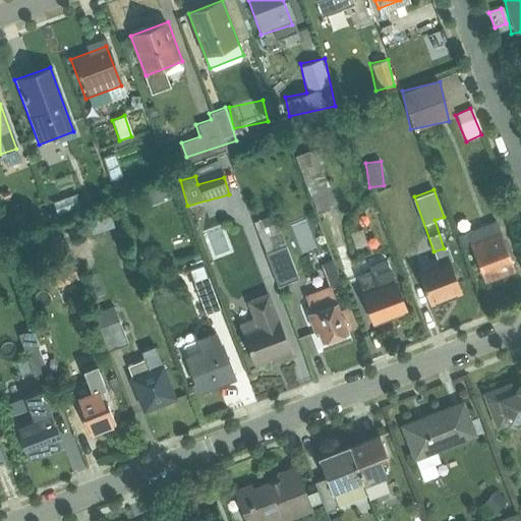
[(482,285),(515,273),(497,224),(464,236),(482,285)]
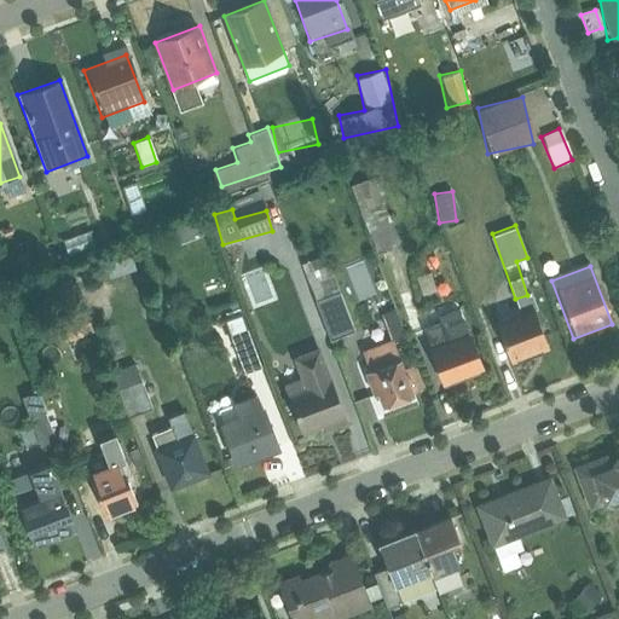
[(253,305),(268,301),(262,276),(247,279),(253,305)]
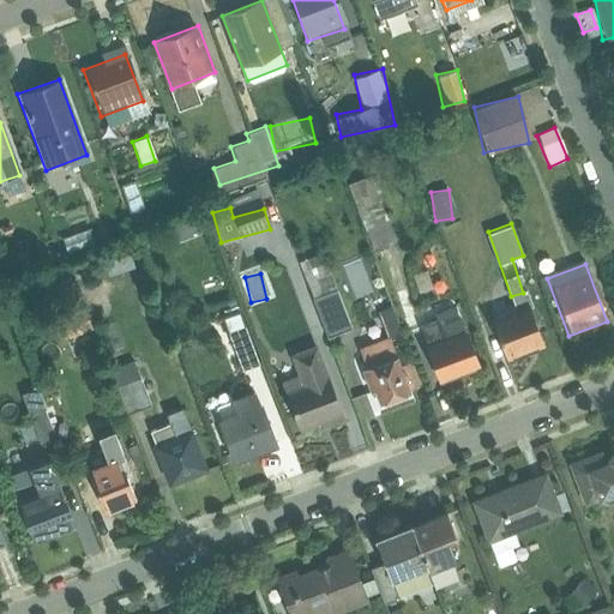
[(503,361),(543,347),(525,296),(485,312),(503,361)]
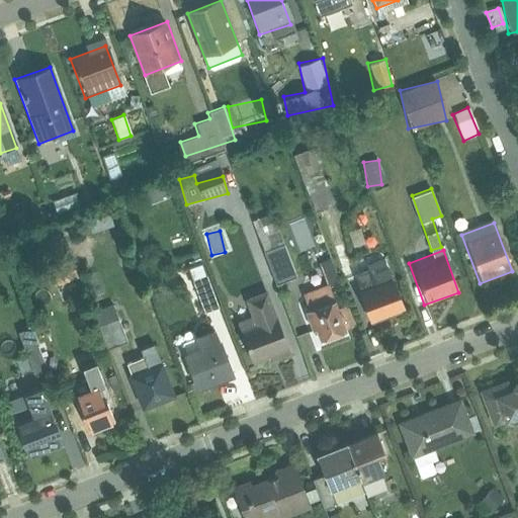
[(199,262),(187,267),(192,279),(204,274),(199,262)]
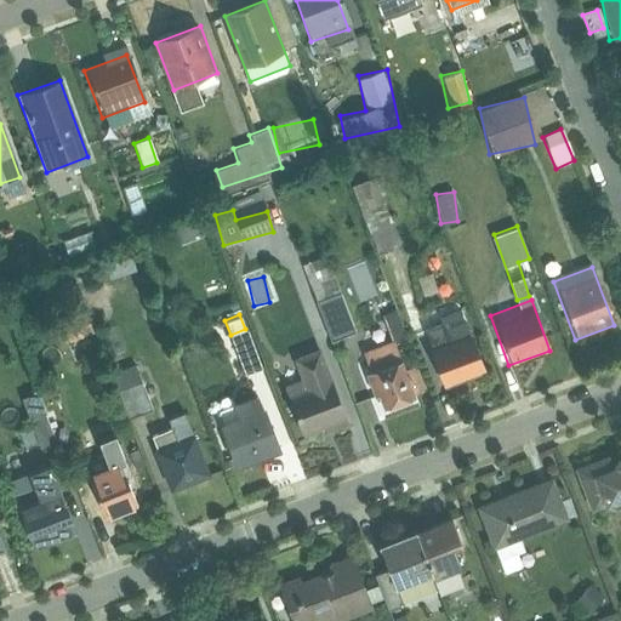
[(85,322),(62,332),(67,342),(90,331),(85,322)]
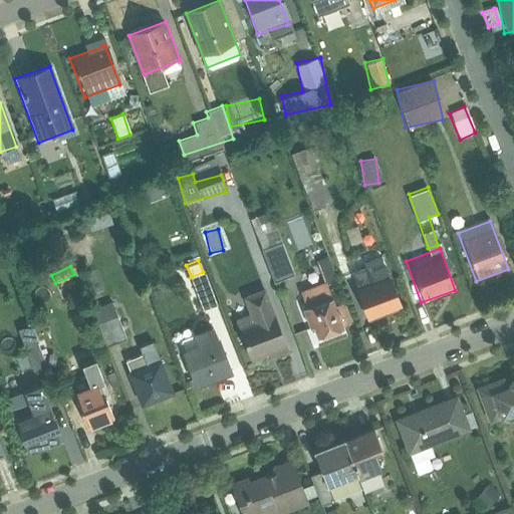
[(365,321),(400,309),(384,266),(350,279),(365,321)]
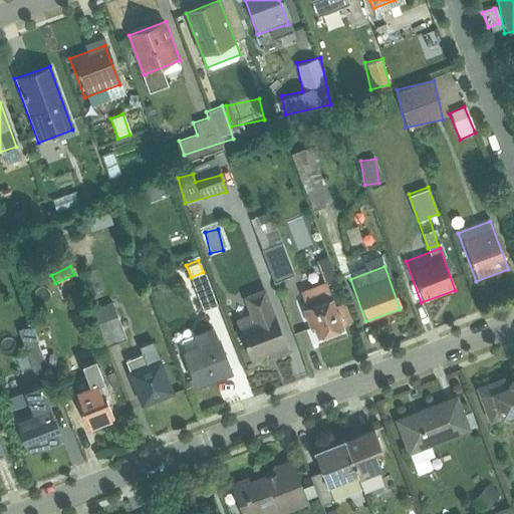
[(316,343),(343,332),(325,285),(298,295),(316,343)]
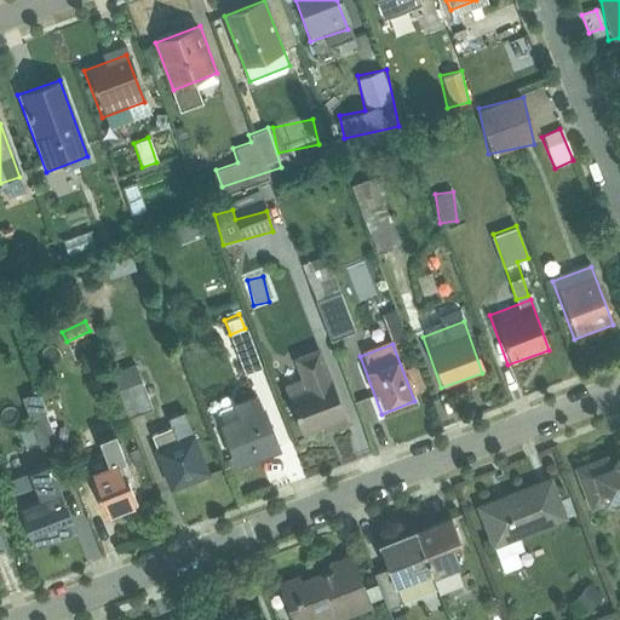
[(298,440),(345,422),(317,350),(290,361),(303,394),(282,402),(298,440)]
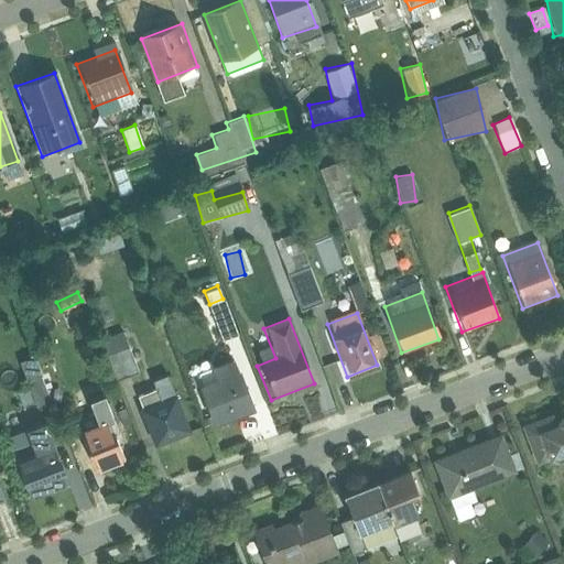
[(104,338),(122,380),(140,372),(120,331),(104,338)]
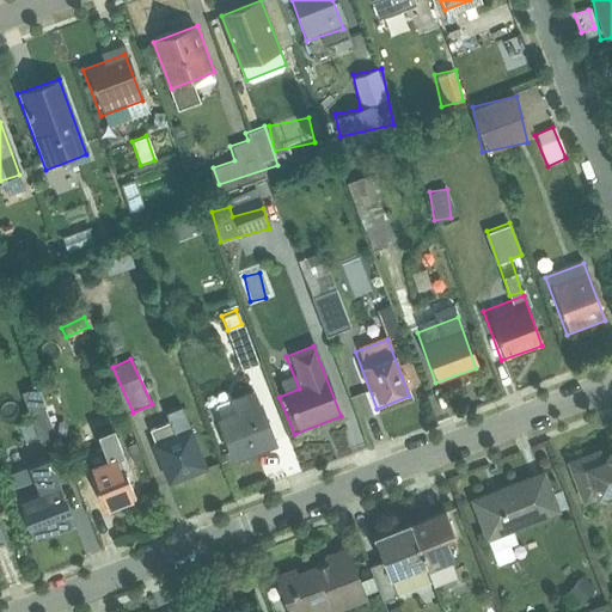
[(41,440),(48,390),(26,387),(19,436),(41,440)]
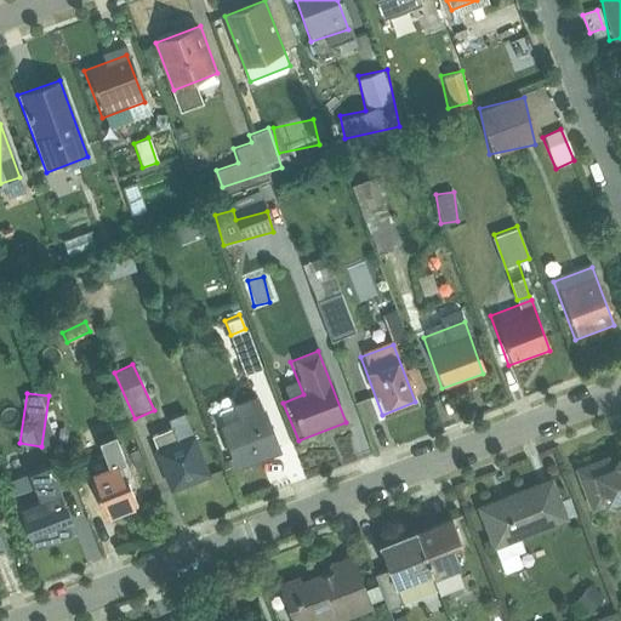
[(234,472),(279,455),(258,399),(231,410),(235,422),(218,428),(234,472)]
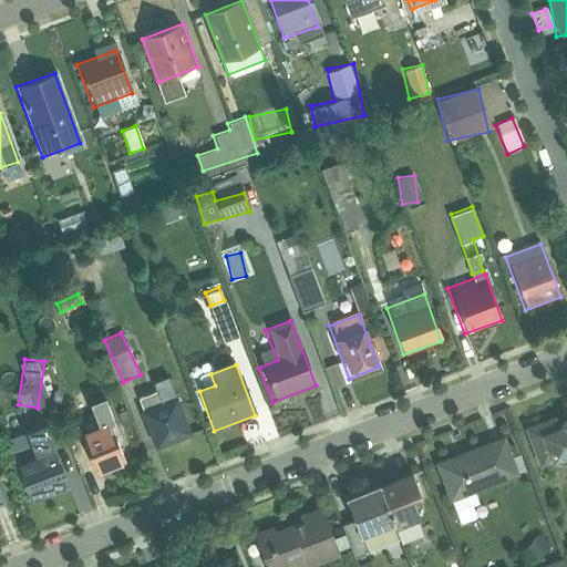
[(156,452),(192,439),(176,399),(162,404),(157,393),(136,402),(156,452)]
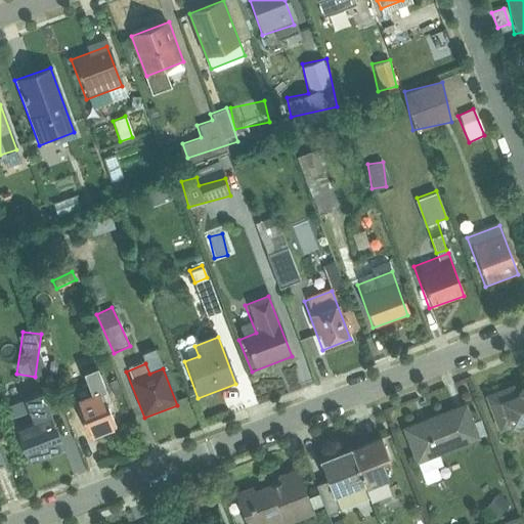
[(86,441),(117,430),(96,372),(78,379),(86,400),(73,405),(86,441)]
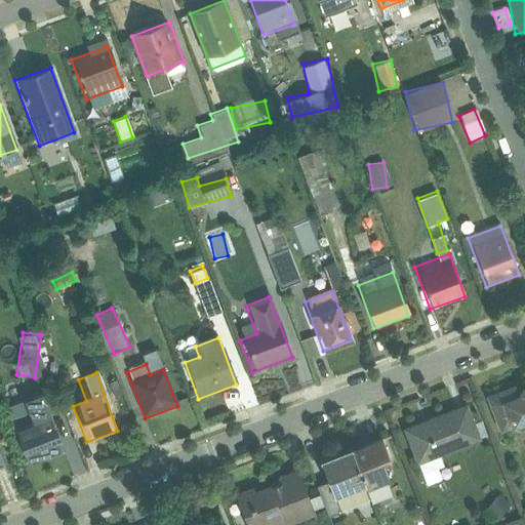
[(500,433),(524,422),(524,377),(485,394),(500,433)]
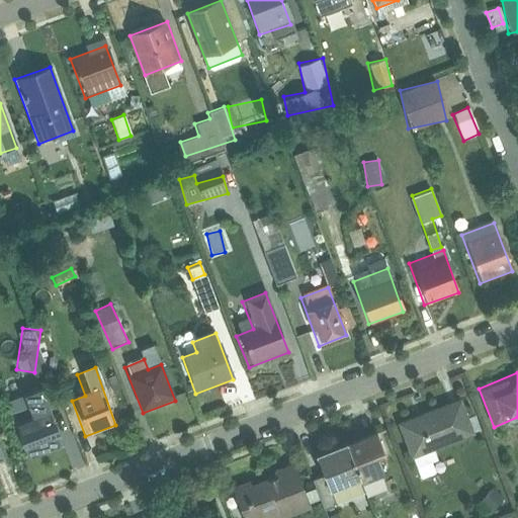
[(26,460),(63,446),(40,392),(5,406),(26,460)]
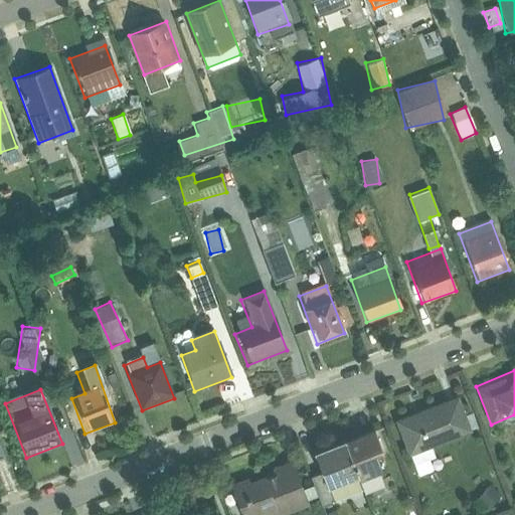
[(408,455),(471,431),(457,397),(395,421),(408,455)]
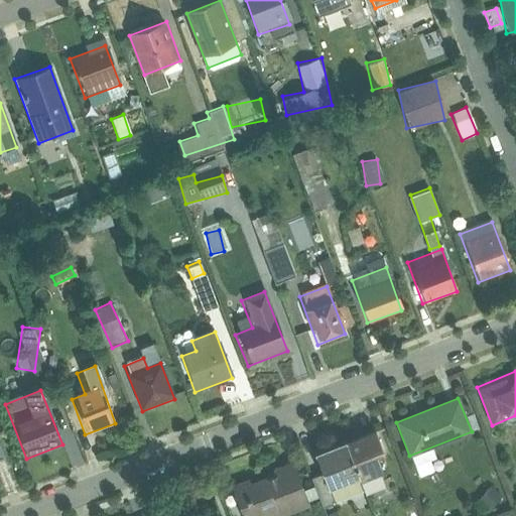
[(374,428),(343,440),(359,481),(382,472),(374,453),(382,449),(374,428)]
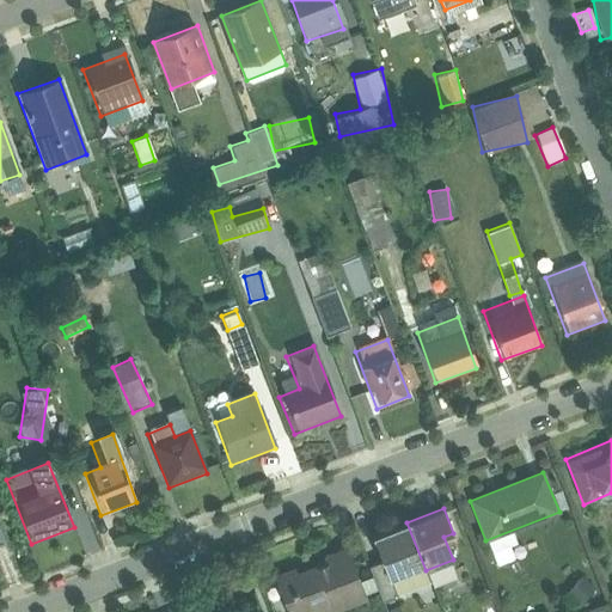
[(391,583),(426,570),(407,522),(372,536),(391,583)]
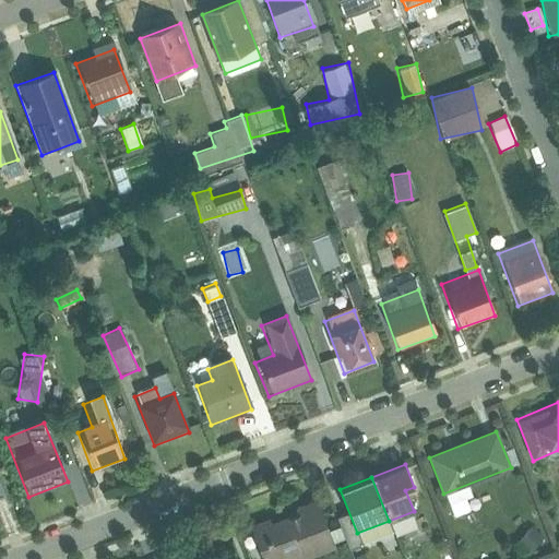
[(263,558),(296,558),(335,545),(319,503),(252,528),(263,558)]
